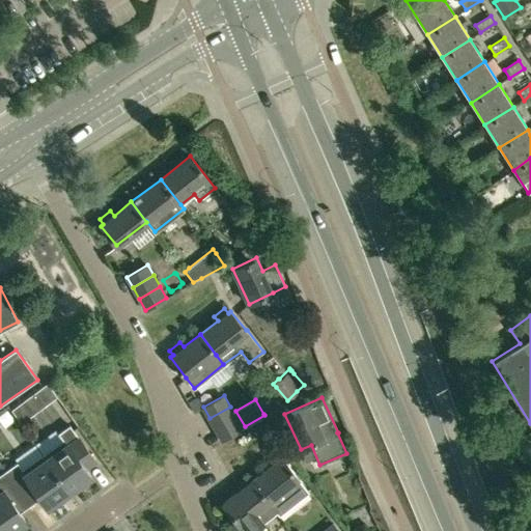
[(12,411),(20,421),(30,414),(23,403),(12,411)]
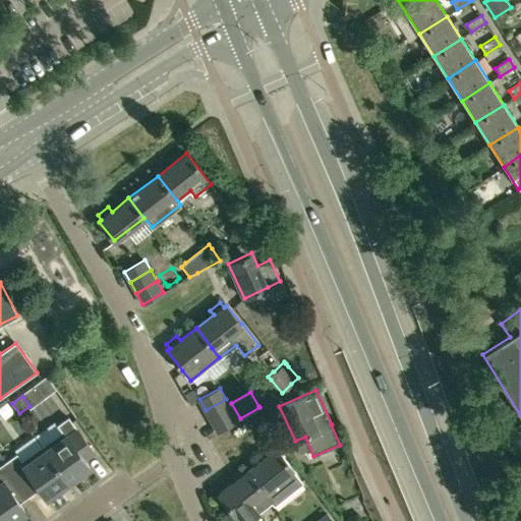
[(226,399),(206,410),(211,420),(232,409),(226,399)]
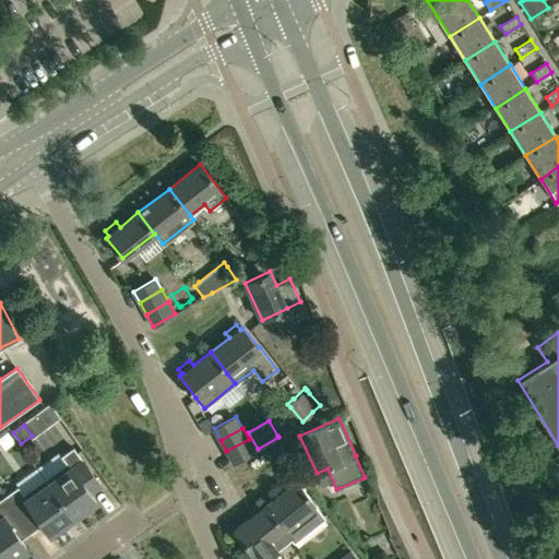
[(249,439),(226,451),(234,463),(256,451),(249,439)]
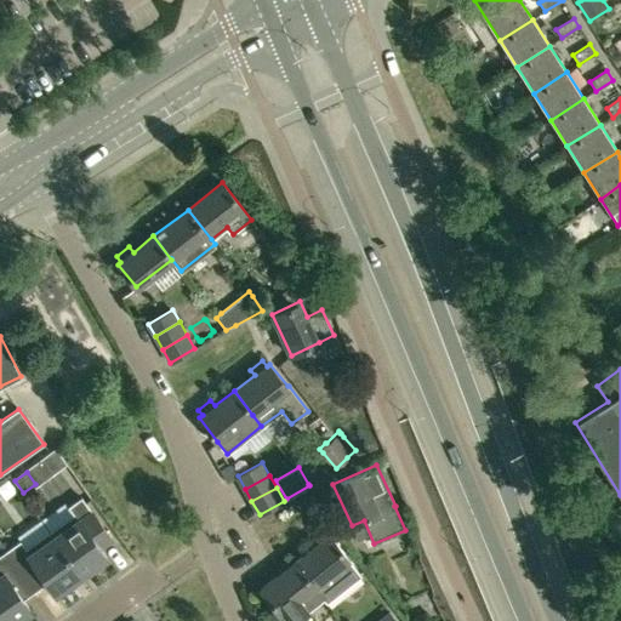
[(50,531),(81,576),(90,569),(92,573),(106,564),(103,560),(107,558),(98,547),(110,539),(81,497),(68,507),(73,514),(50,531)]
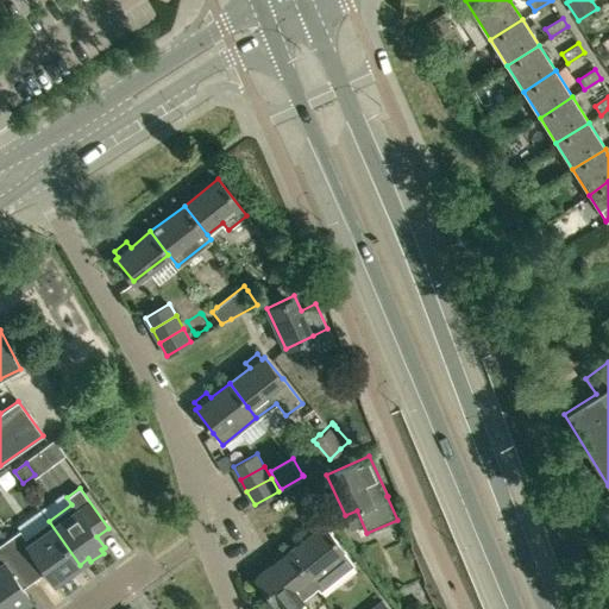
[(70,571),(80,565),(49,521),(25,538),(19,531),(6,540),(35,579),(46,571),(55,583),(58,581),(61,584),(73,575),(70,571)]
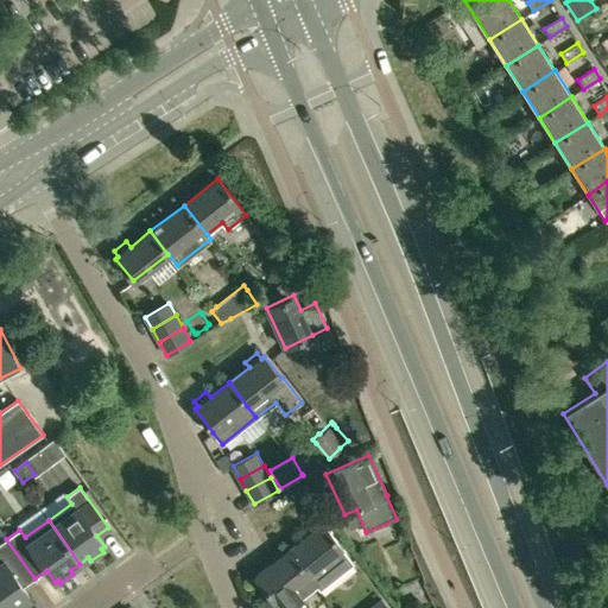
[(323,523),(289,550),(308,574),(317,587),(321,590),(354,563),(352,559),(323,523)]
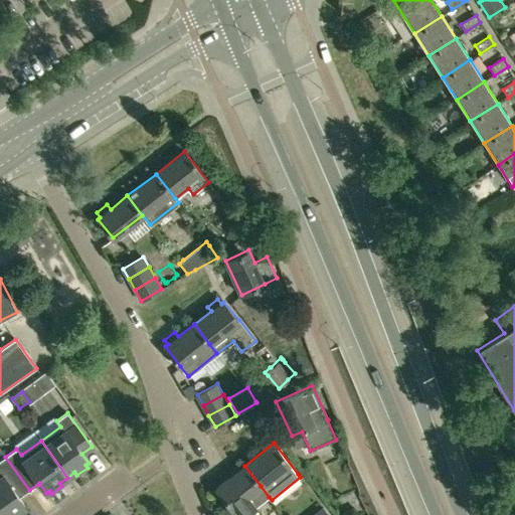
[(19,497),(29,490),(5,457),(0,460),(0,514),(20,514),(25,512),(23,509),(26,507),(19,497)]
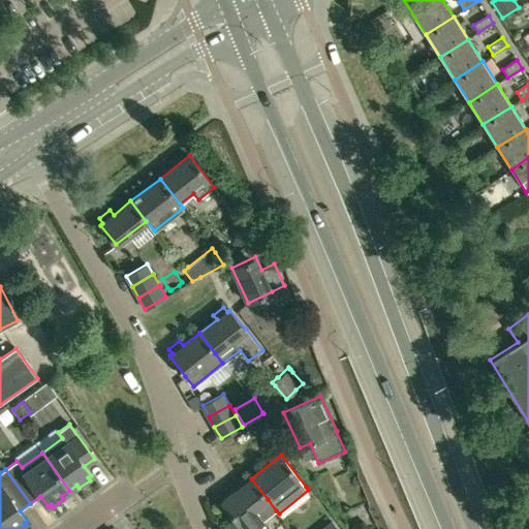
[(251,478),(222,502),(236,519),(228,525),(231,528),(245,528),(247,528),(252,528),(276,510),(251,478)]
